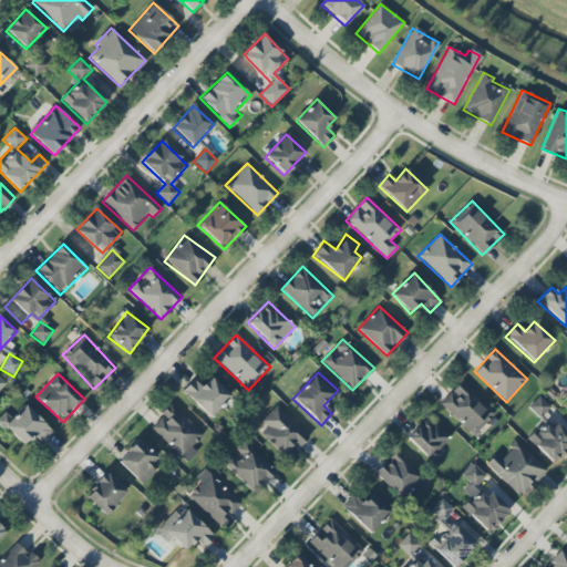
[(210,418),(230,395),(210,377),(202,387),(193,380),(182,392),(210,418)]
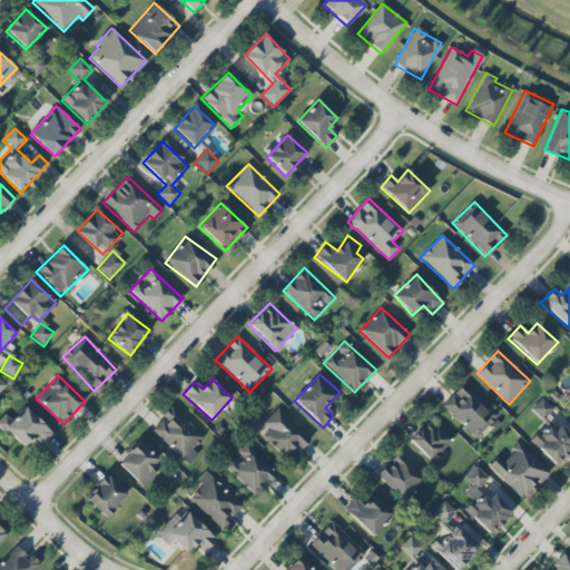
[(442,406),(475,439),(497,416),(463,384),(442,406)]
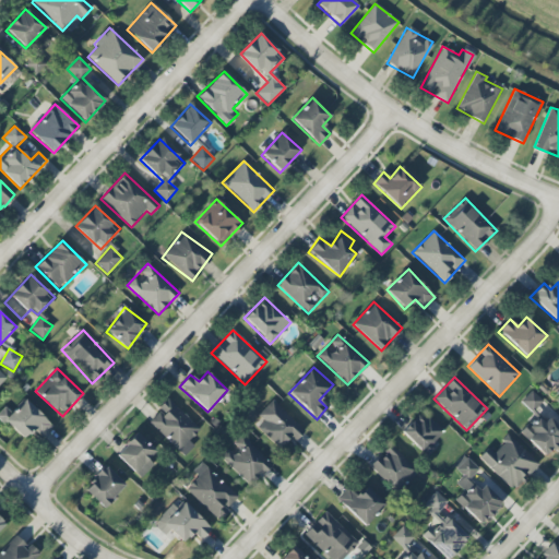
[(543,401),(532,391),(521,402),(532,413),(543,401)]
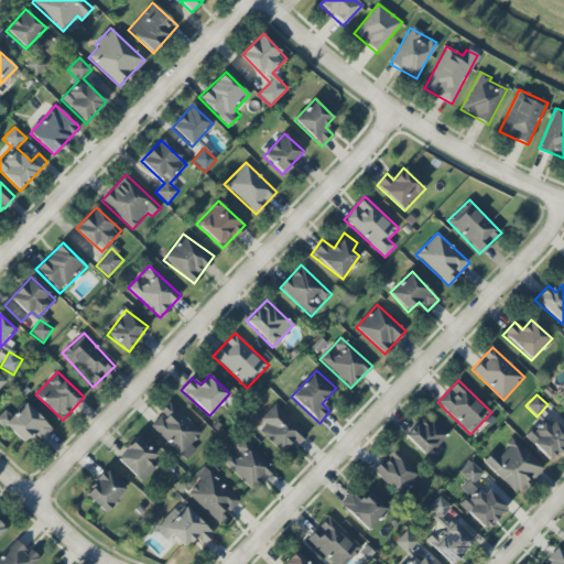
[(12,416),(6,410),(0,414),(0,422),(23,444),(33,433),(41,441),(52,429),(24,403),(12,416)]
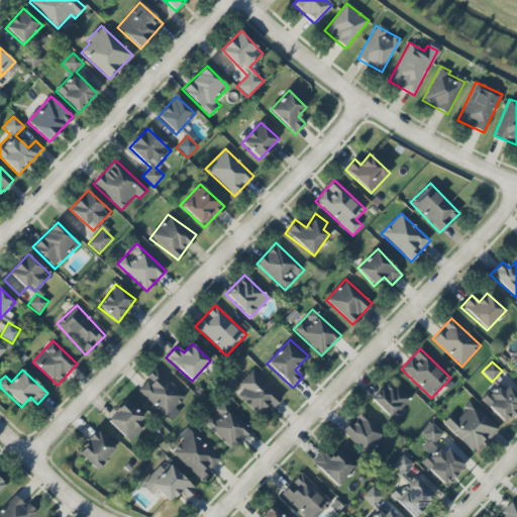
[(136,390),(171,422),(180,413),(175,408),(185,397),(156,370),(136,390)]
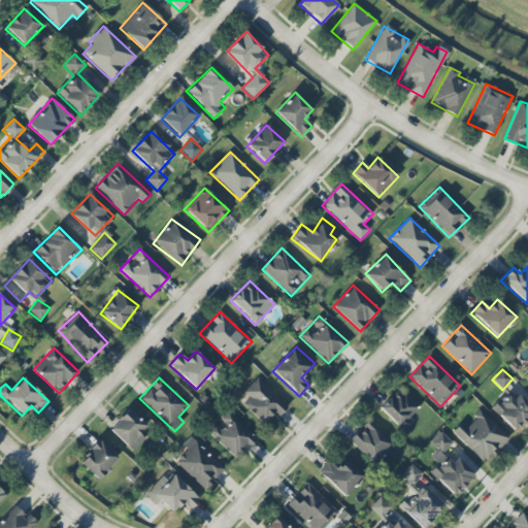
[(242,404),(265,425),(272,416),(276,420),(289,406),(258,377),(243,393),(249,398),(242,404)]
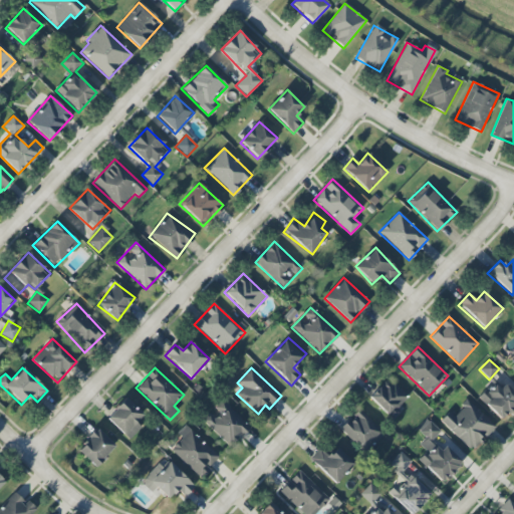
[(386,378),(368,398),(391,417),(408,398),(386,378)]
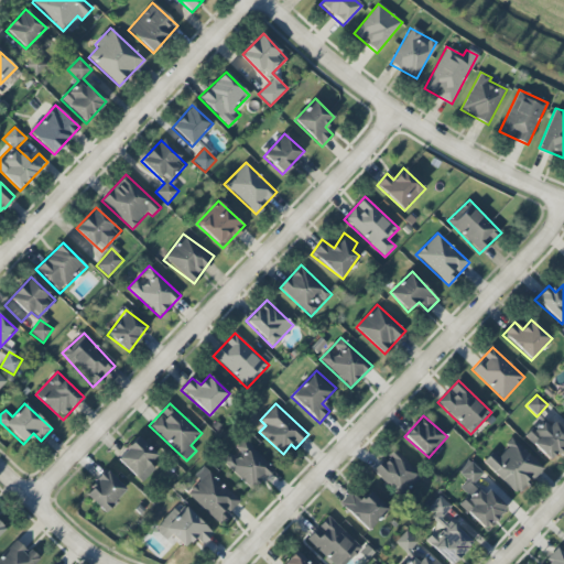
[(563,434),(545,416),(525,438),(550,462),(563,446),(563,434)]
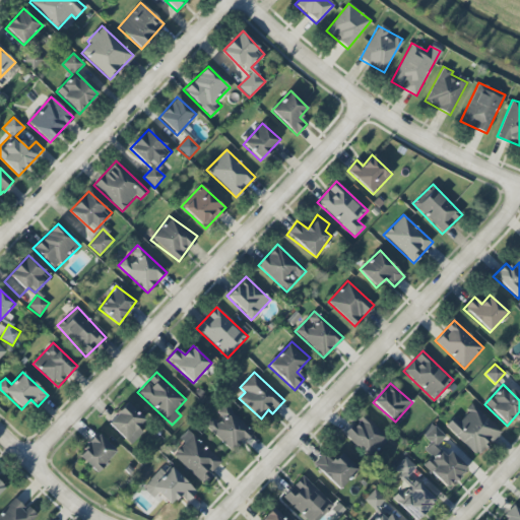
[(131,446),(143,433),(138,428),(145,419),(127,403),(108,424),(131,446)]
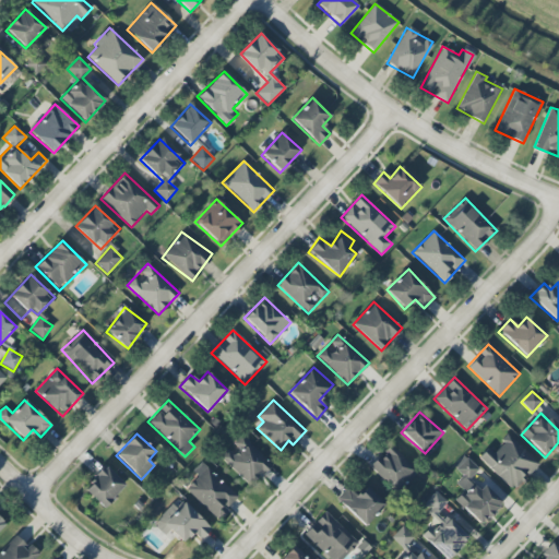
[(272,465),(241,435),(219,456),(251,487),(272,465)]
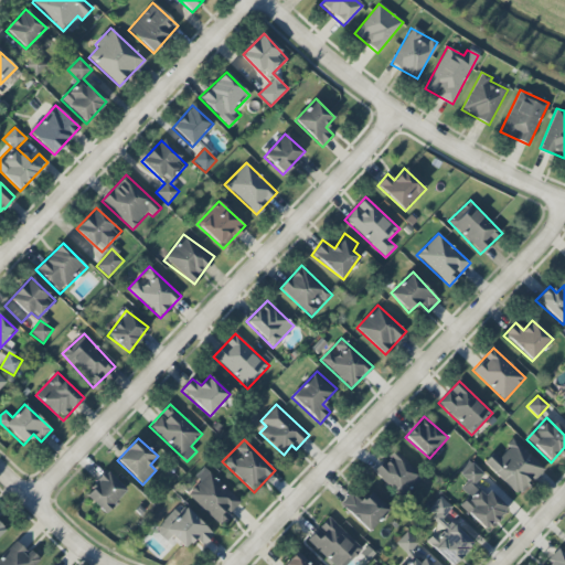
[(483,462),(519,496),(545,468),(514,439),(497,458),(492,454),(483,462)]
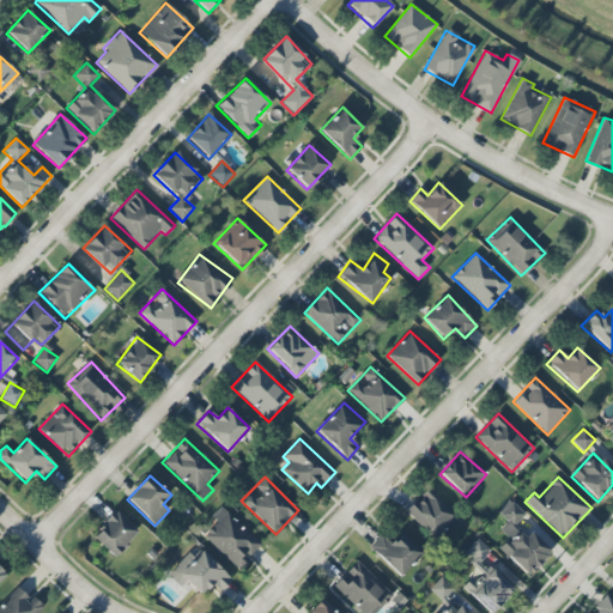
[(457,519),(430,487),(405,510),(432,540),(457,519)]
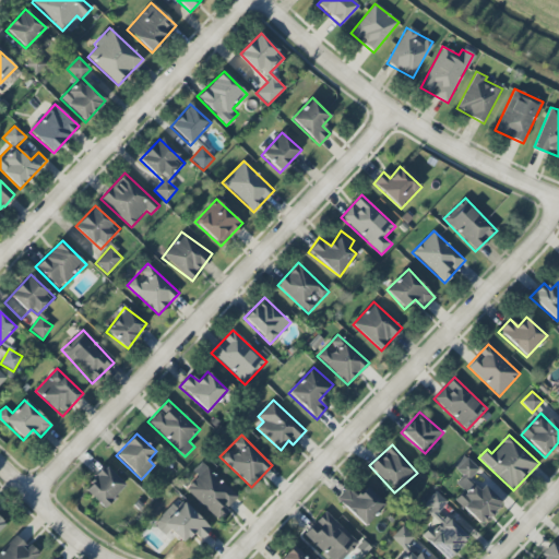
[(455,501),(479,524),(508,496),(501,490),(496,496),(484,485),(478,490),(468,480),(478,470),(464,456),(453,467),(463,477),(456,484),(464,491),(455,501)]
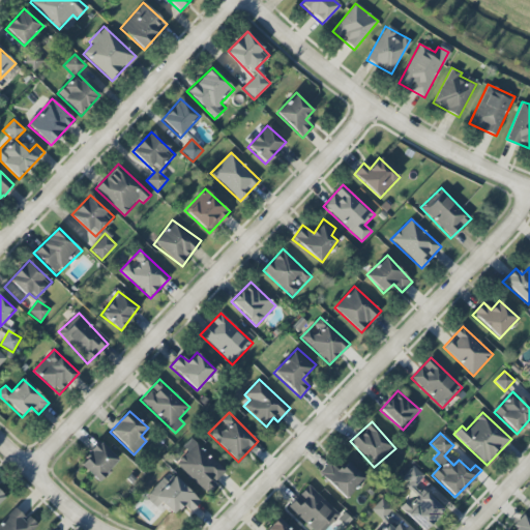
[(175,464),(206,494),(227,472),(192,439),(183,447),(187,451),(175,464)]
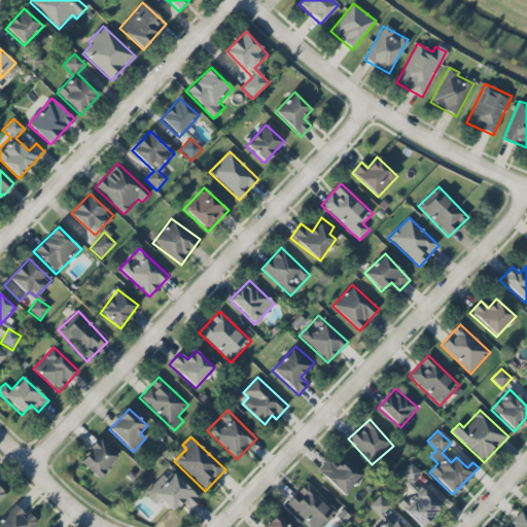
[(98,480),(117,457),(99,440),(78,462),(98,480)]
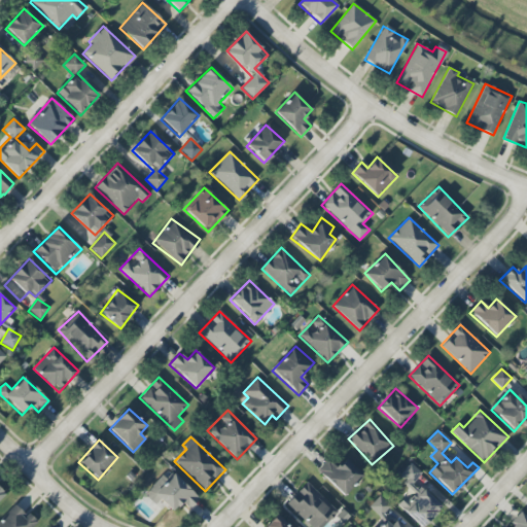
[(336,467),(327,459),(317,471),(343,495),(361,475),(344,458),(336,467)]
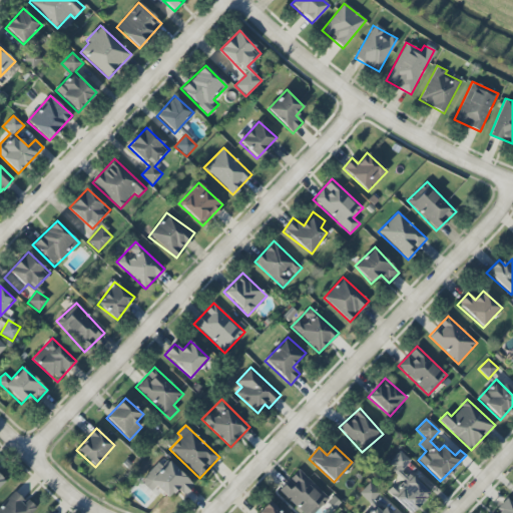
[(388,493),(410,512),(412,512),(430,494),(403,470),(411,461),(400,451),(388,464),(403,478),(388,493)]
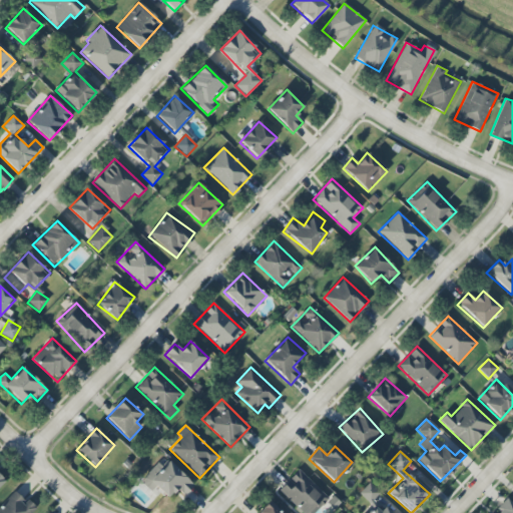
[(158,463),(140,482),(151,492),(155,487),(167,498),(176,489),(183,496),(194,485),(168,461),(162,467),(158,463)]
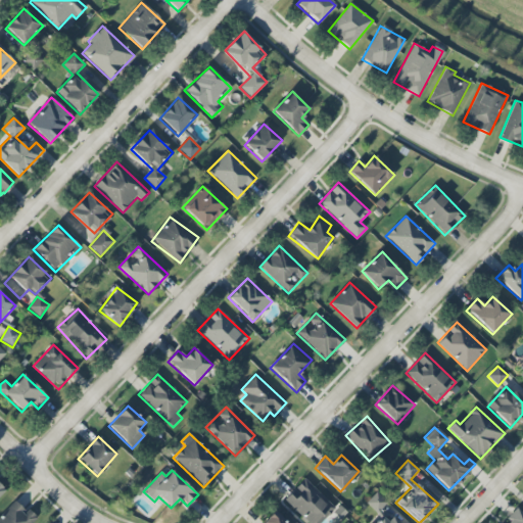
[(284,498),(306,522),(319,522),(334,510),(305,479),(284,498)]
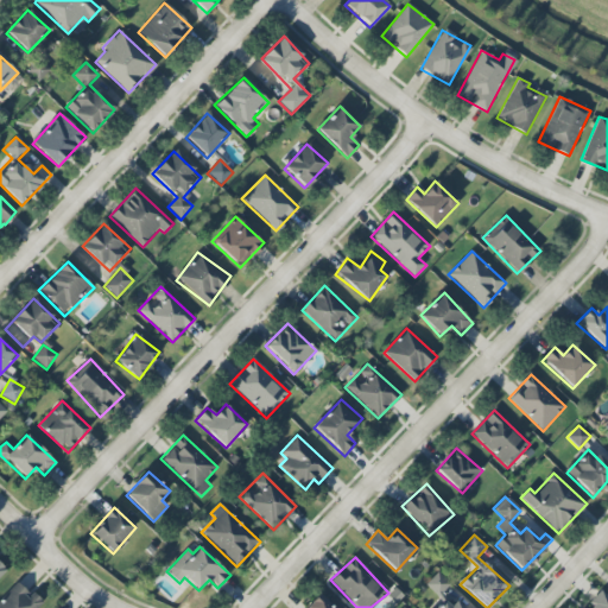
[(426,584),(438,596),(450,584),(437,572),(426,584)]
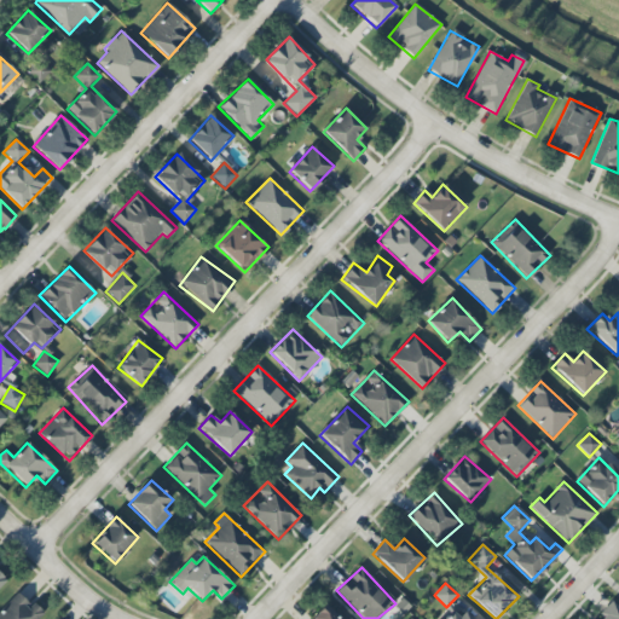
[(38,618),(42,615),(18,593),(0,612),(0,618),(38,618)]
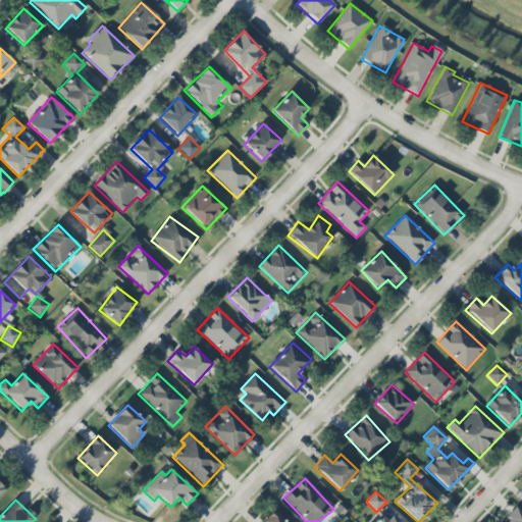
[(503,521),(521,521),(521,512),(516,507),(503,521)]
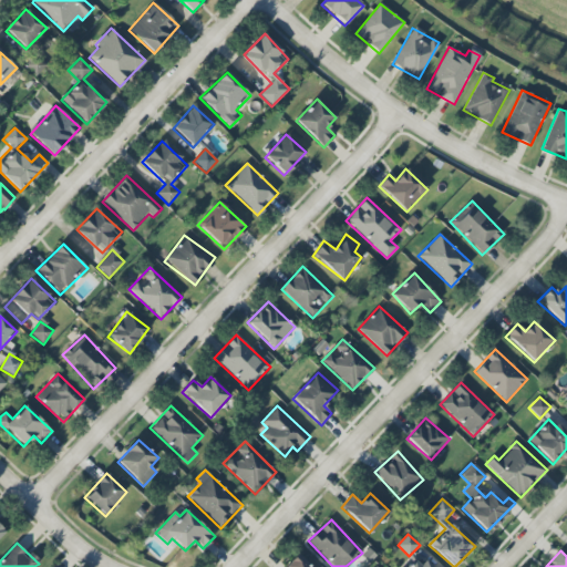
[(310,566),(297,555),(285,566),(310,566)]
